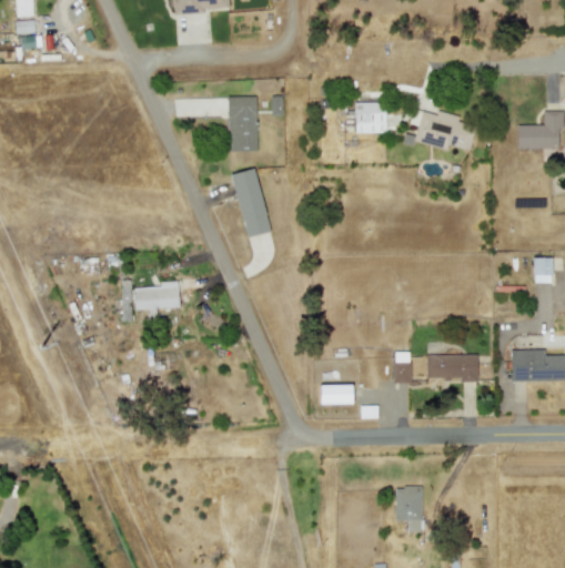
[(33,16),(32,0),(14,0),(16,17),(33,16)]
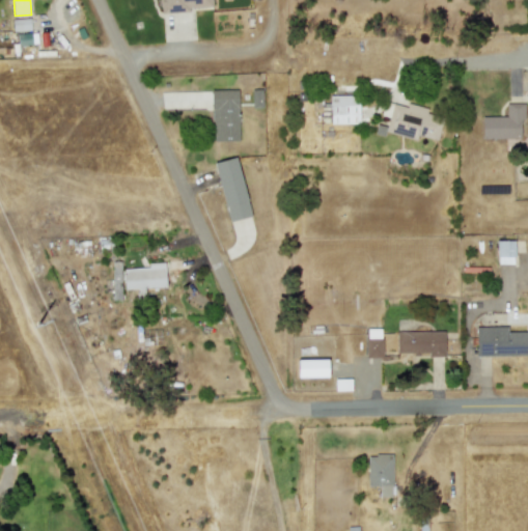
[(216,7),(215,0),(162,0),(163,12),(192,12),(192,7),(216,7)]
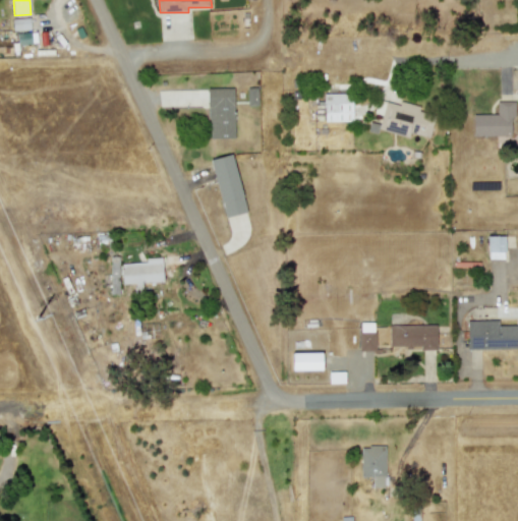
[(33,30),(32,17),(14,18),(15,31),(33,30)]
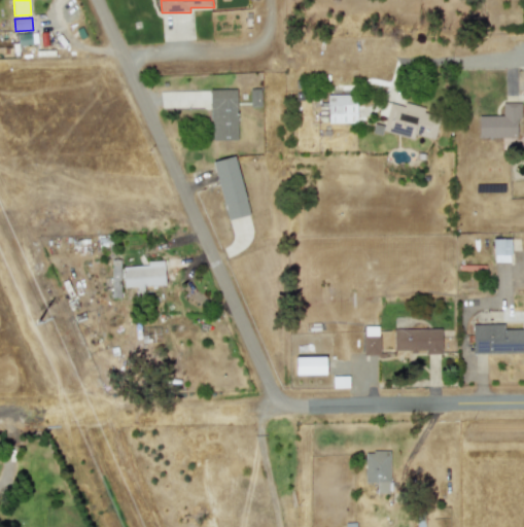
[(213,140),(239,140),(238,89),(212,90),(213,140)]
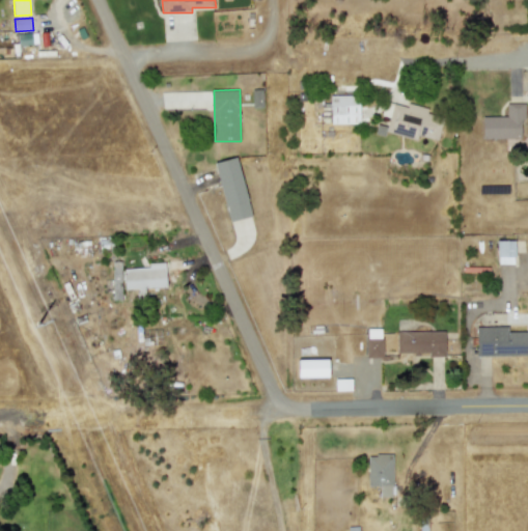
[(440,141),(446,114),(409,105),(408,107),(387,102),(383,115),(391,117),(389,127),(379,123),(377,134),(387,136),(388,132),(419,140),(420,136),(440,141)]
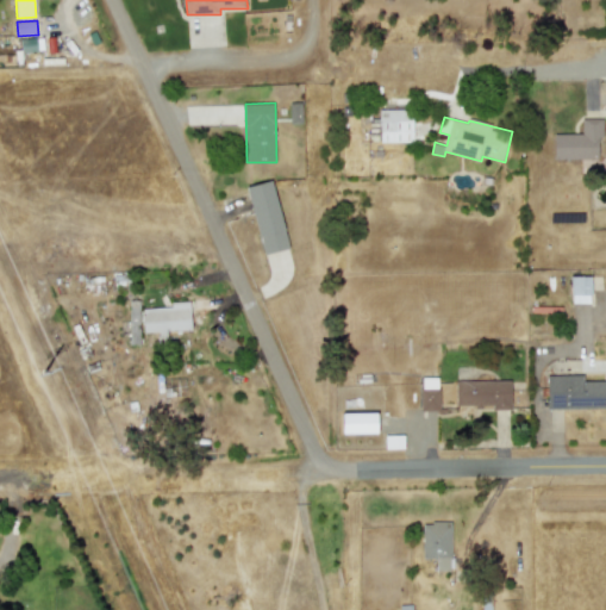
[(556,135),(556,160),(603,159),(601,118),(583,119),(583,134),(556,135)]
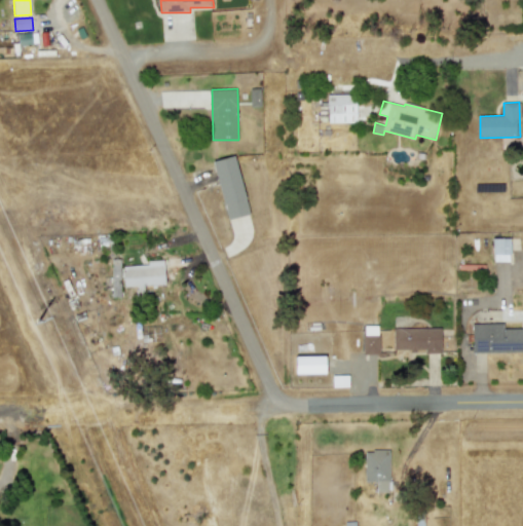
[(214,161),(229,220),(251,214),(235,155),(214,161)]
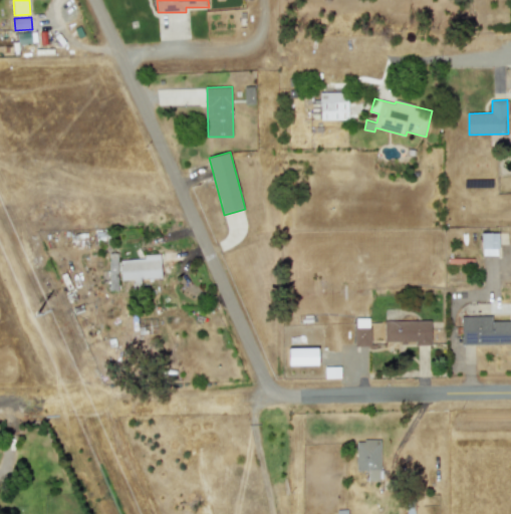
[(499,233),(483,233),(483,256),(500,255),(499,233)]
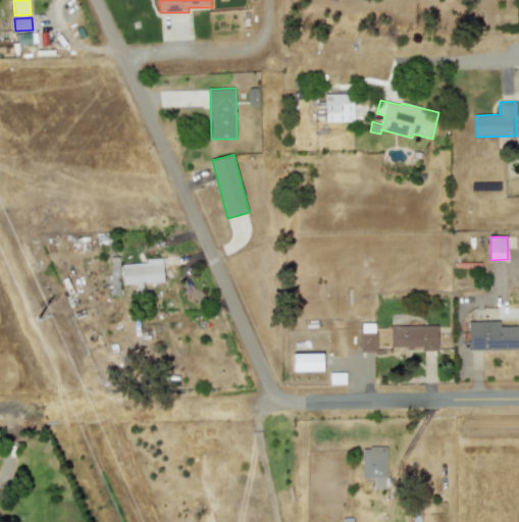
[(113,295),(121,295),(121,257),(113,257),(113,295)]
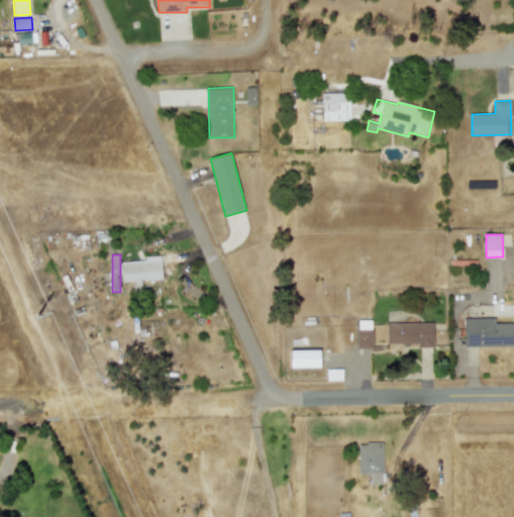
[(123,282),(136,282),(164,281),(163,255),(146,256),(147,261),(122,262),(123,282)]
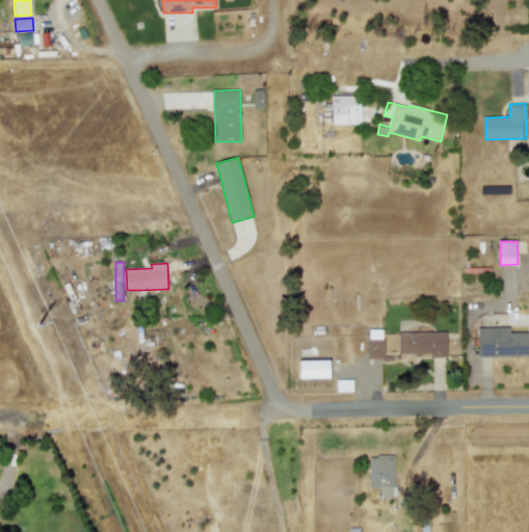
[(509,333),(509,327),(478,327),(479,357),(528,355),(528,331),(509,333)]
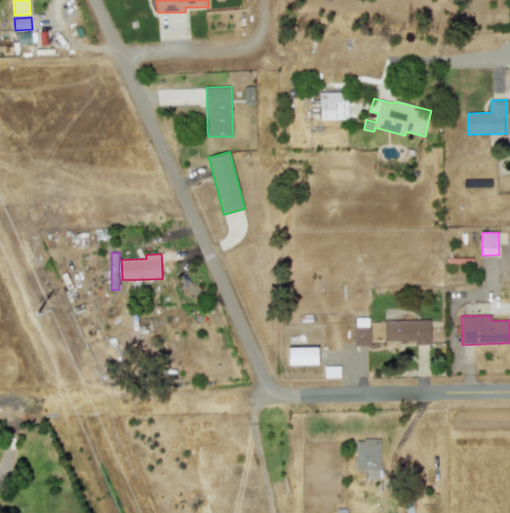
[(371,345),(371,318),(356,318),(356,345),(371,345)]
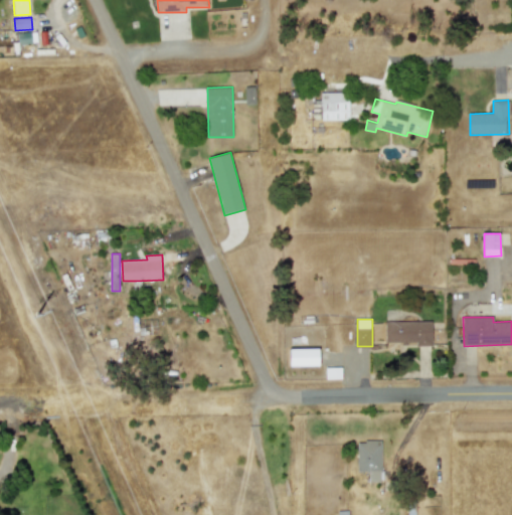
[(386,344),(433,344),(433,321),(386,321),(386,344)]
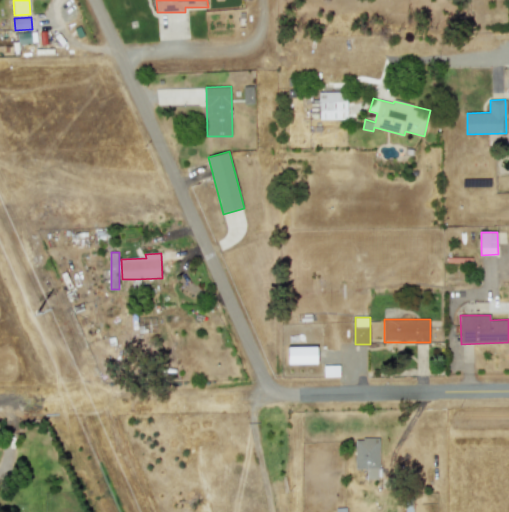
[(325,377),(340,376),(340,365),(325,366),(325,377)]
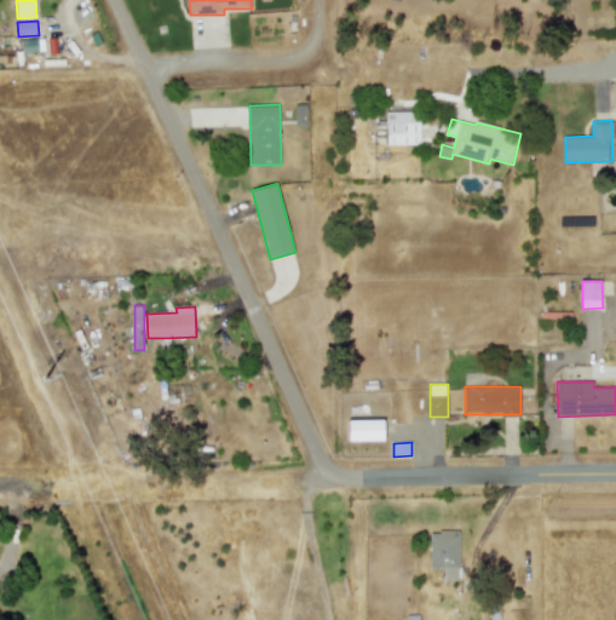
[(461,530),(431,530),(432,568),(445,568),(445,581),(462,580),(461,530)]
